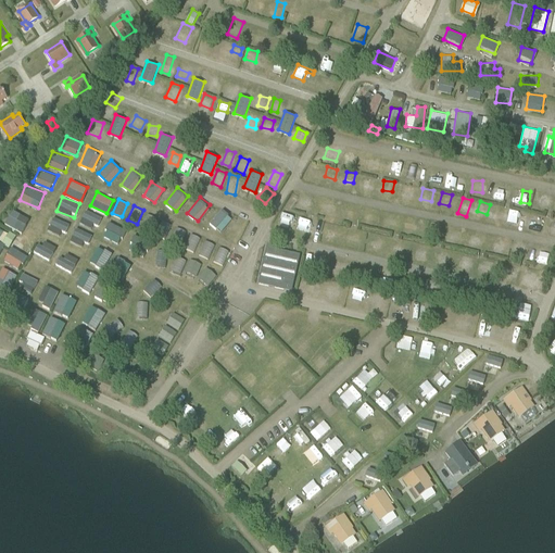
[(495,213),(505,216),(507,209),(497,205),(495,213)]
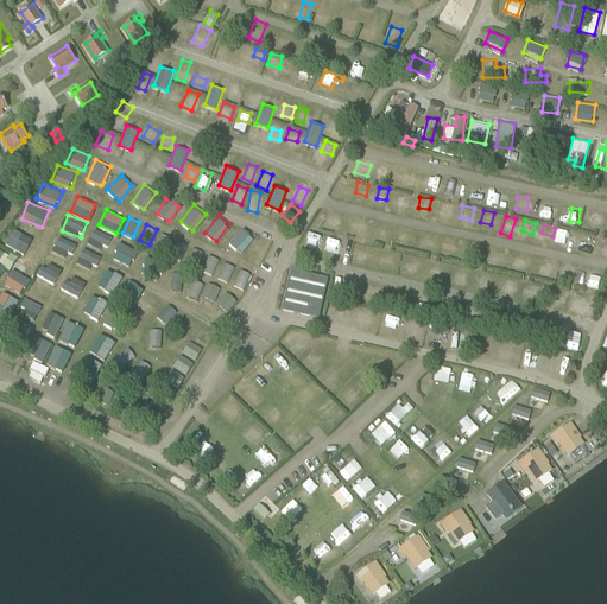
[(106,249),(113,236),(95,227),(88,240),(106,249)]
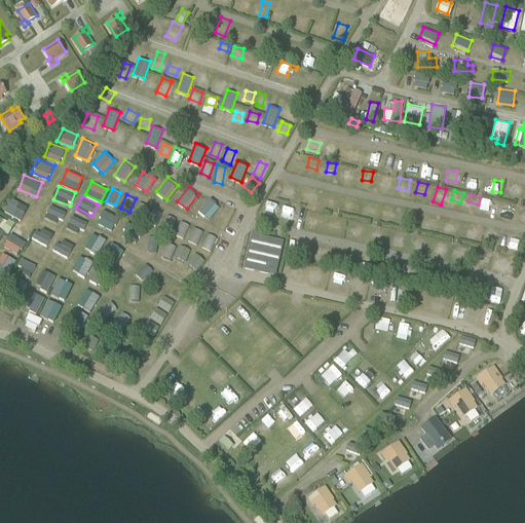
[(10,197),(3,211),(21,219),(27,206),(10,197)]
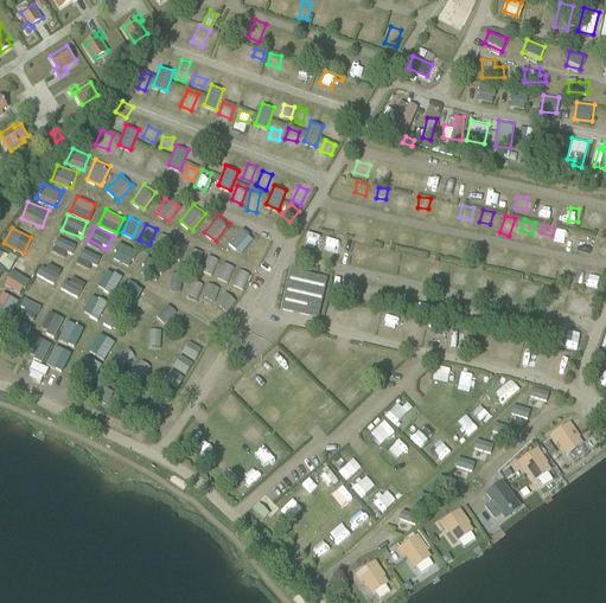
[(241,252),(254,237),(241,228),(229,243),(241,252)]
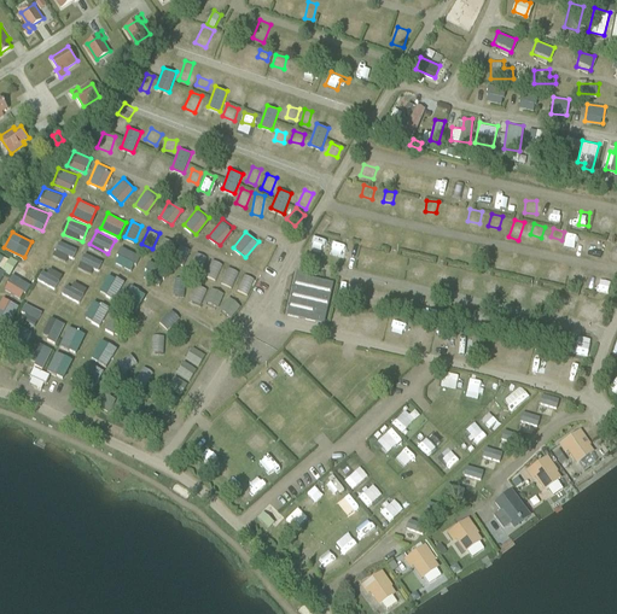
[(575,233),(572,244),(583,246),(586,235),(575,233)]
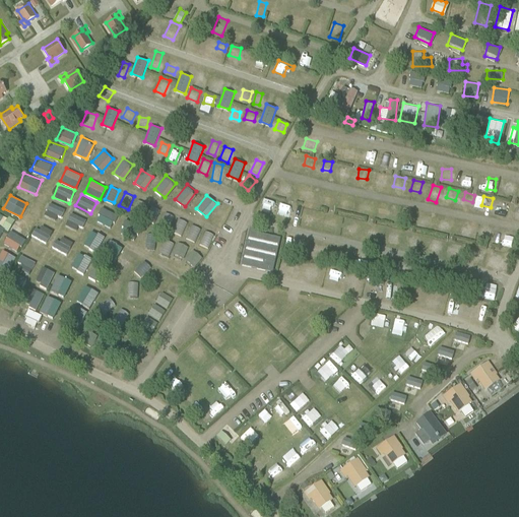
[(143,213),(142,214),(153,221),(159,210),(140,199),(135,208),(143,213)]
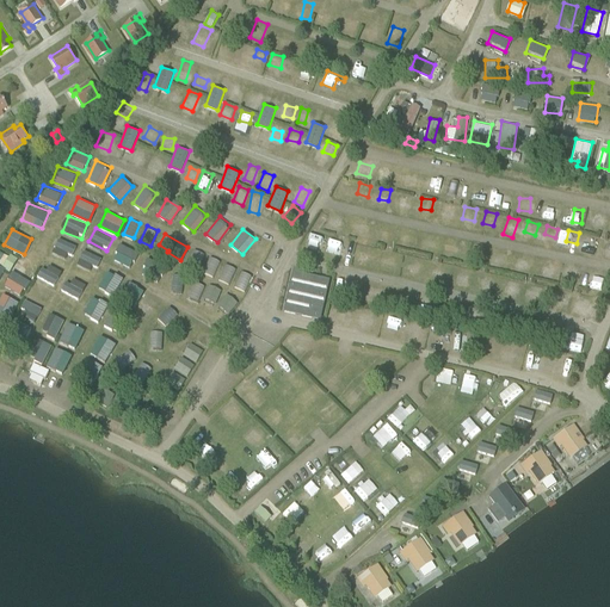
[(598,237),(587,234),(585,245),(596,247),(598,237)]
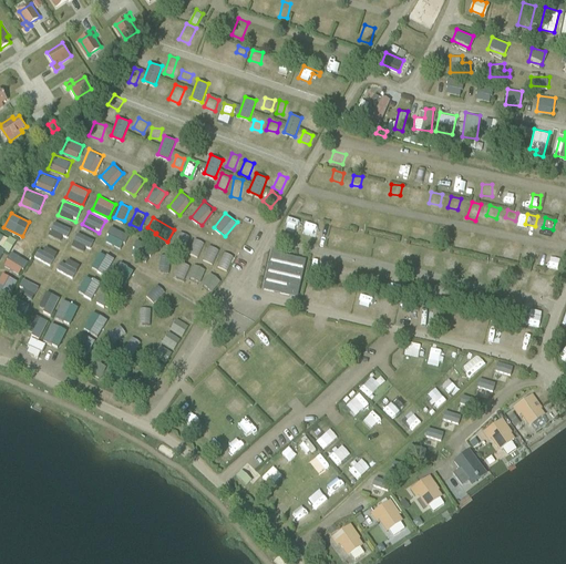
[(428,238),(430,221),(419,218),(417,236),(428,238)]
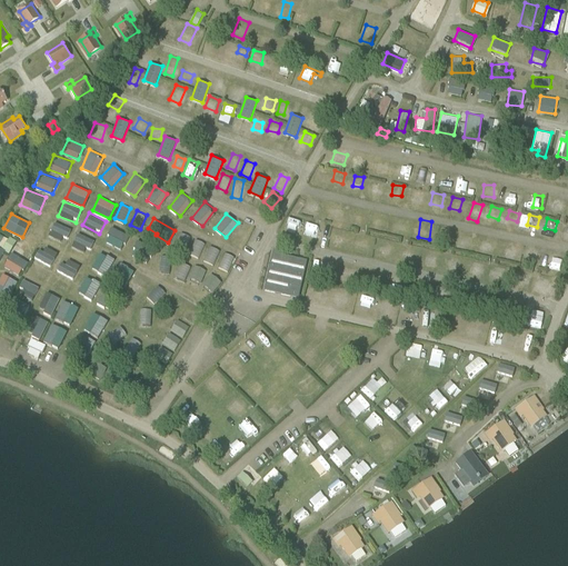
[(53,220),(48,235),(60,239),(62,234),(69,236),(72,228),(53,220)]
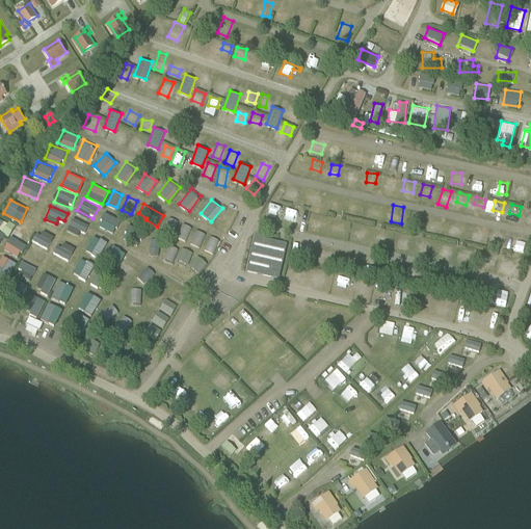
[(114,233),(121,218),(104,211),(98,225),(114,233)]
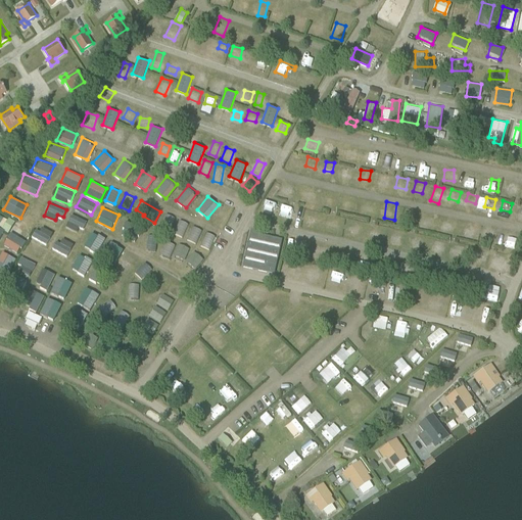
[(77,230),(79,226),(84,228),(87,220),(72,213),(65,225),(77,230)]
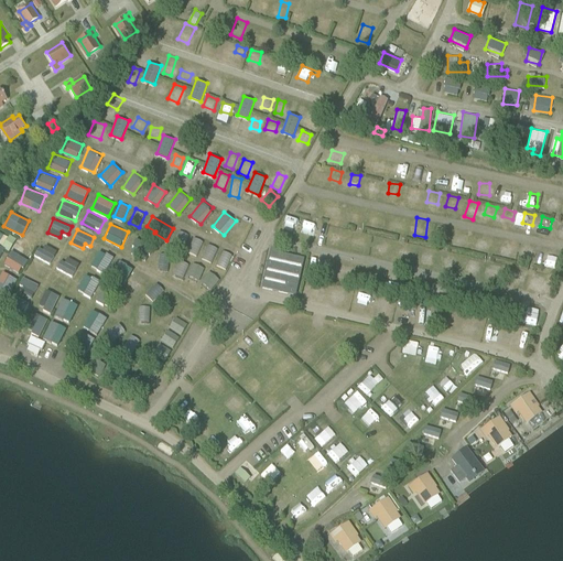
[(183,248),(190,233),(180,229),(173,244),(183,248)]
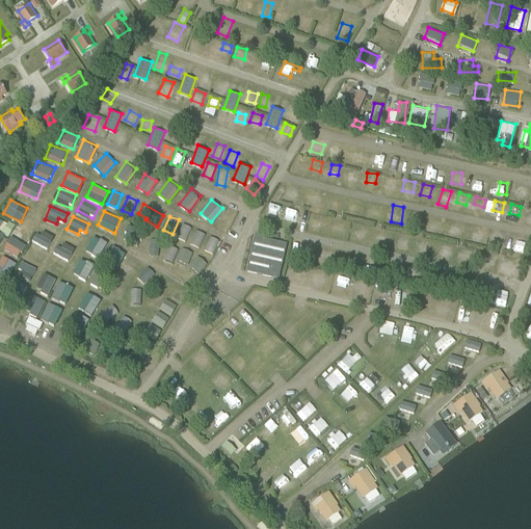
[(439,231),(441,221),(430,218),(428,229),(439,231)]
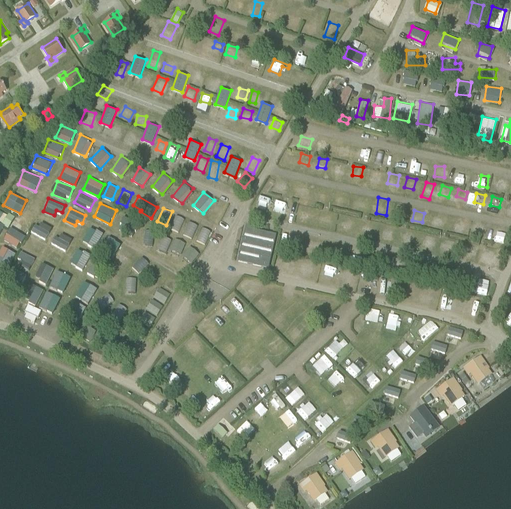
[(434,225),(444,226),(446,212),(436,211),(434,225)]
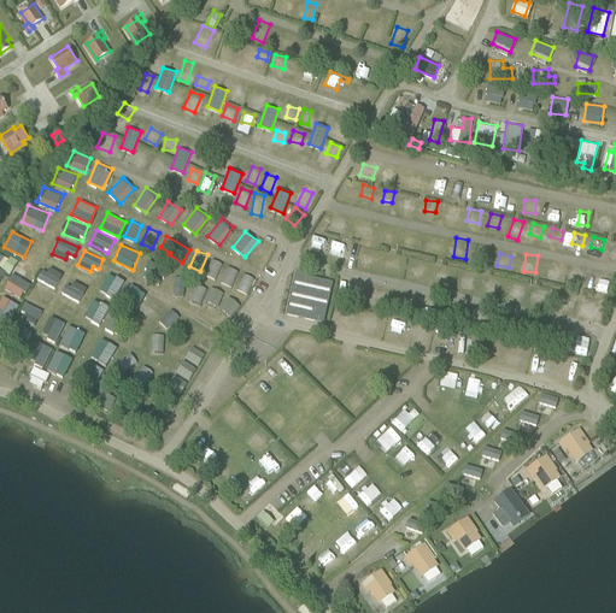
[(11,255),(4,269),(11,273),(19,260),(11,255)]
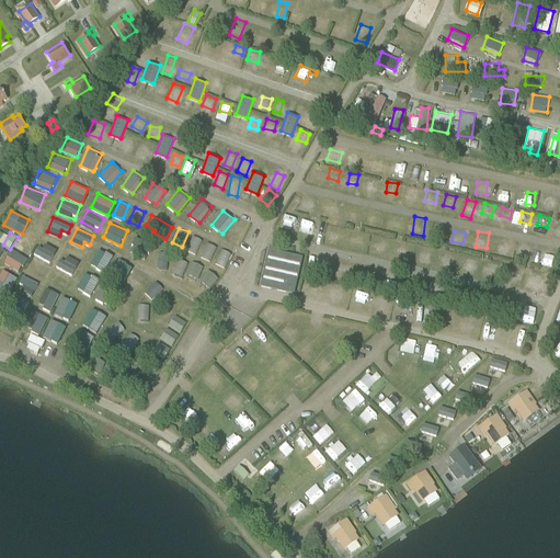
[(186,249),(196,252),(202,238),(192,234),(186,249)]
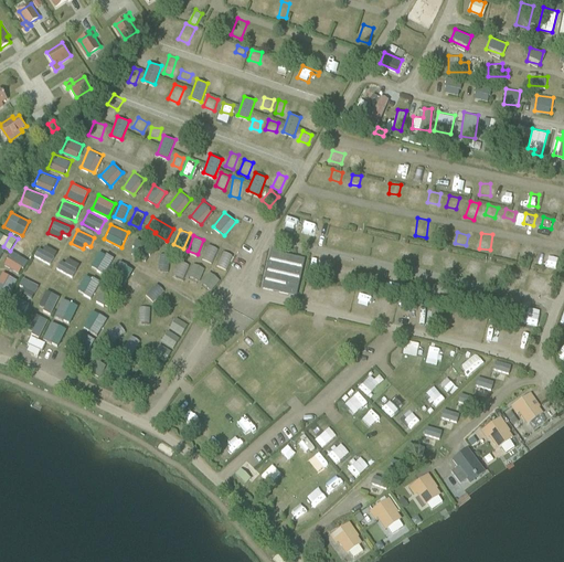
[(49,263),(57,251),(46,243),(42,248),(39,246),(34,253),(49,263)]
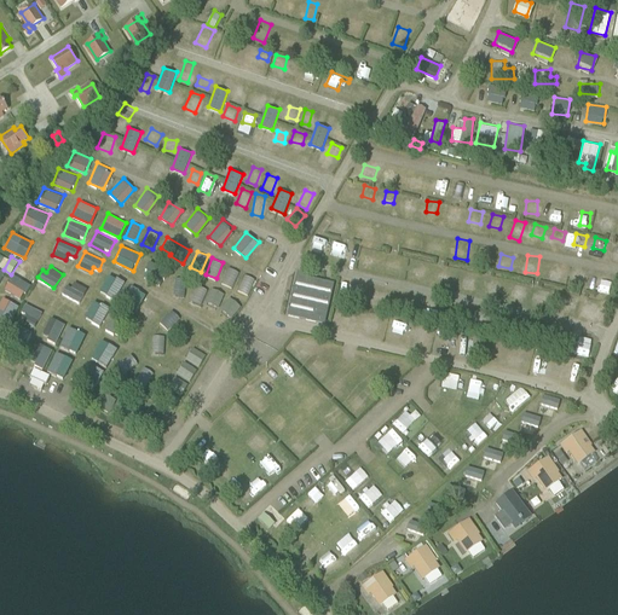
[(232,285),(238,270),(229,266),(223,280),(232,285)]
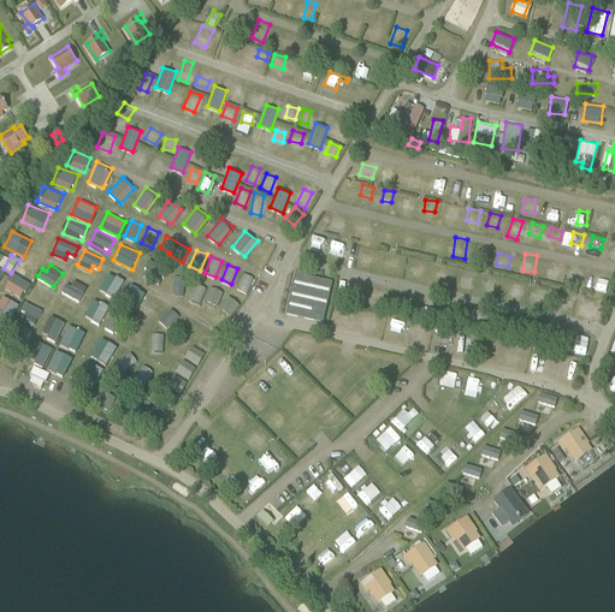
[(287,312),(324,321),(333,280),(306,274),(307,271),(297,268),(287,312)]
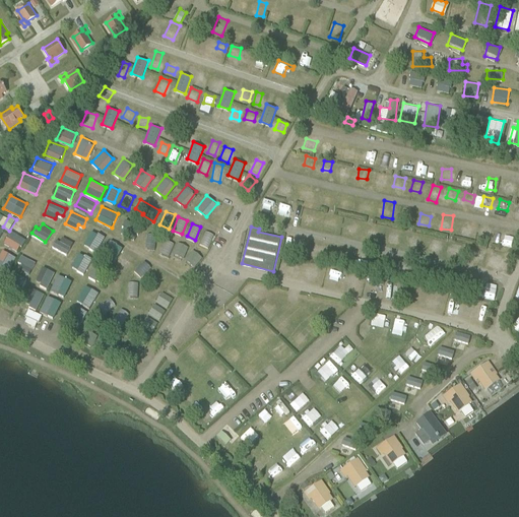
[(461,227),(459,233),(469,236),(471,230),(461,227)]
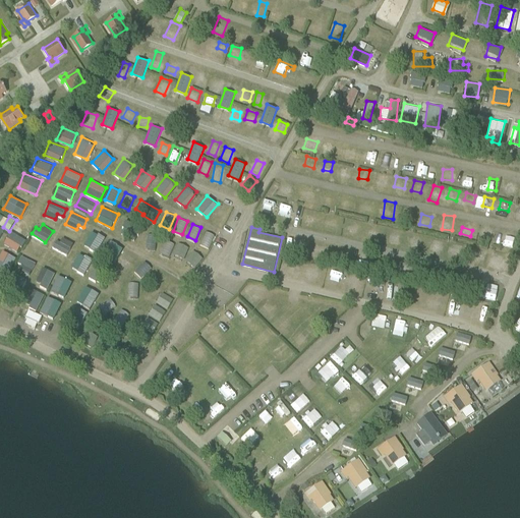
[(16,251),(24,238),(11,229),(3,242),(16,251)]
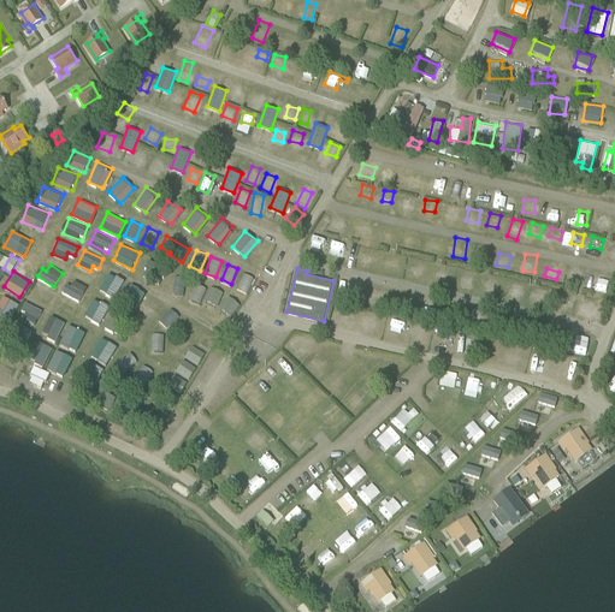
[(98,289),(113,297),(124,280),(108,271),(98,289)]
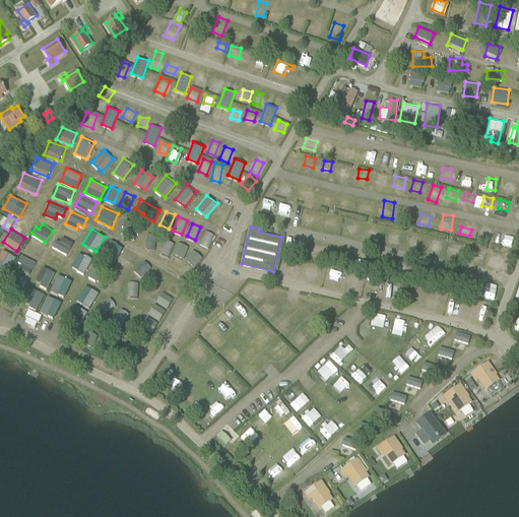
[(487,239),(489,231),(481,229),(479,237),(487,239)]
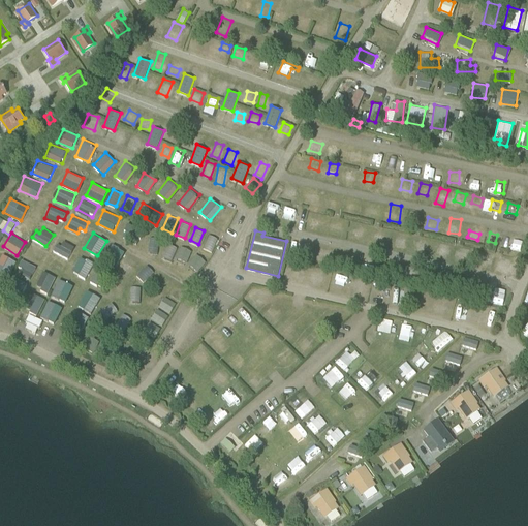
[(209,234),(204,246),(212,250),(218,237),(209,234)]
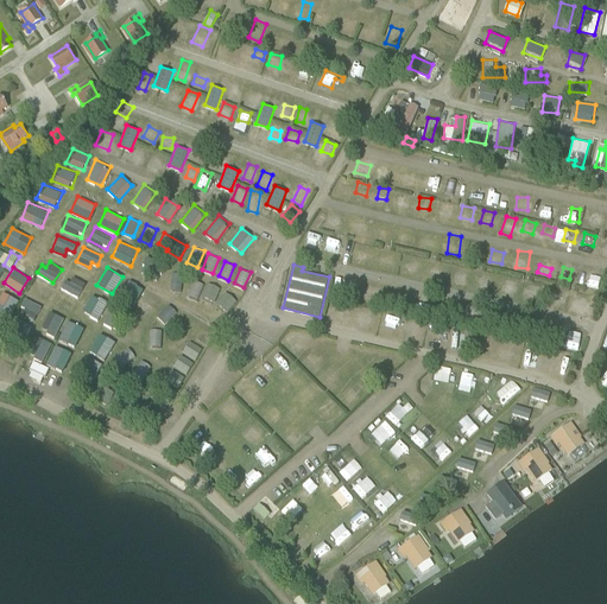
[(65,275),(61,288),(80,296),(84,283),(65,275)]
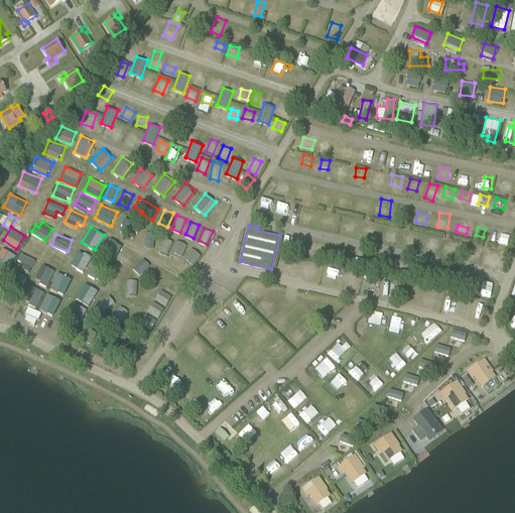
[(426,234),(424,245),(435,248),(437,237),(426,234)]
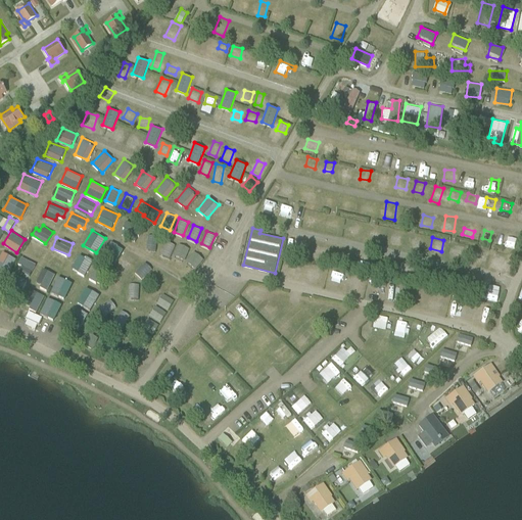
[(168,239),(164,247),(172,250),(176,242),(168,239)]
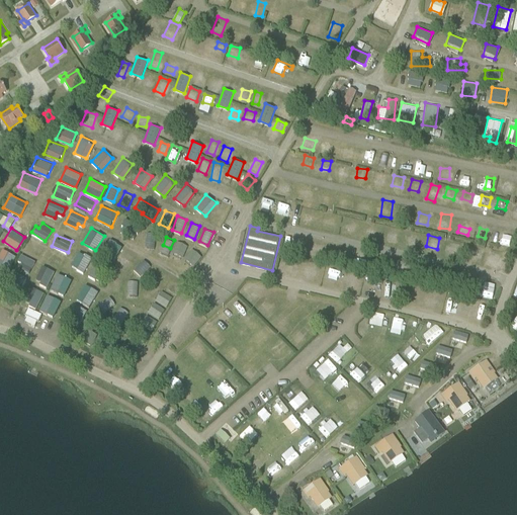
[(113,258),(121,245),(110,238),(102,252),(113,258)]
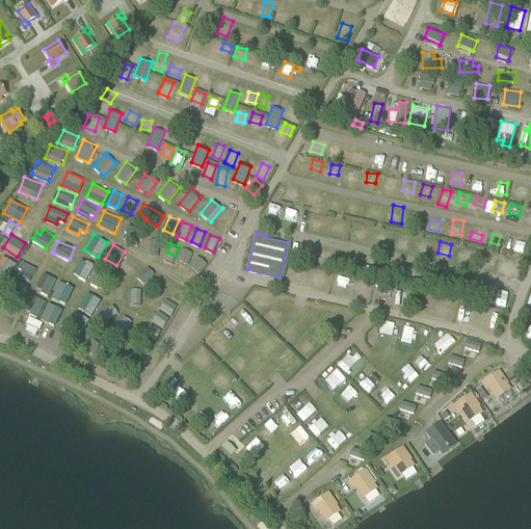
[(459,246),(459,256),(472,256),(472,246),(459,246)]
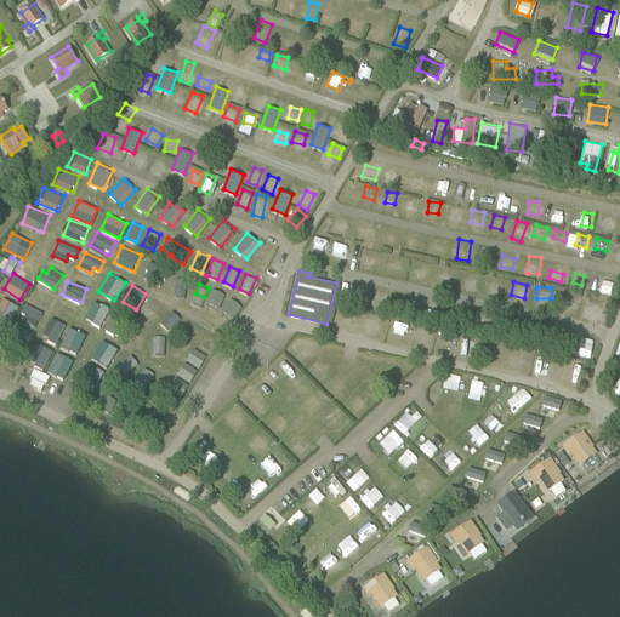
[(215,290),(211,298),(220,302),(225,292),(215,289),(215,290)]
